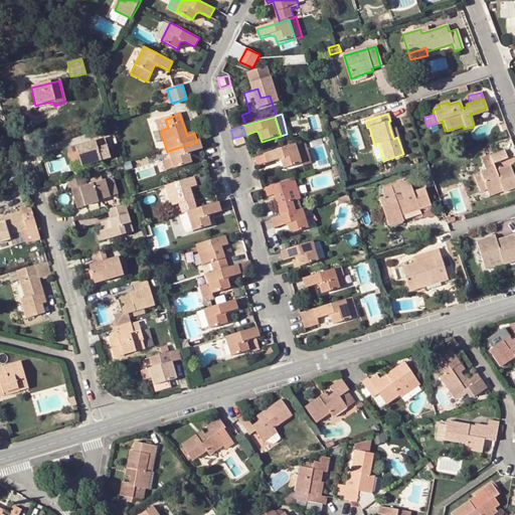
[(76,147),(81,166),(111,157),(108,146),(99,149),(96,141),(76,147)]
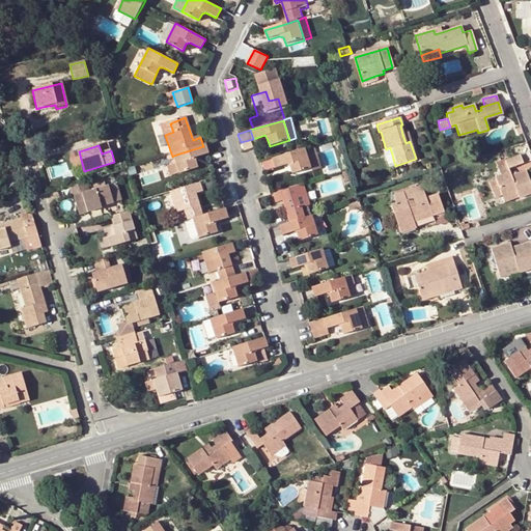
[(203,146),(173,156),(178,174),(197,169),(195,162),(197,159),(208,155),(206,145),(203,146)]
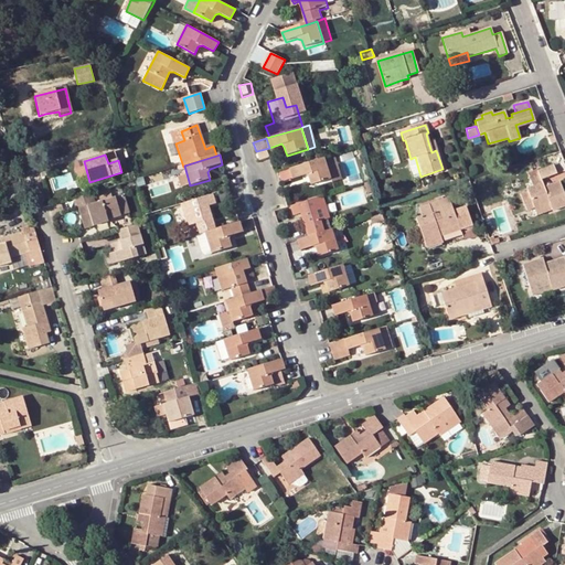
[(336,155),(326,157),(331,179),(332,182),(343,179),(336,155)]
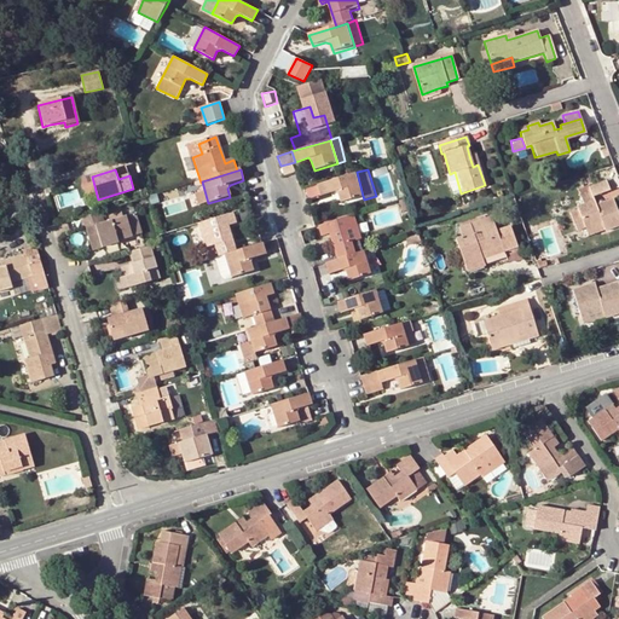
[(363,196),(357,172),(318,184),(320,196),(334,192),(340,194),(342,202),(363,196)]
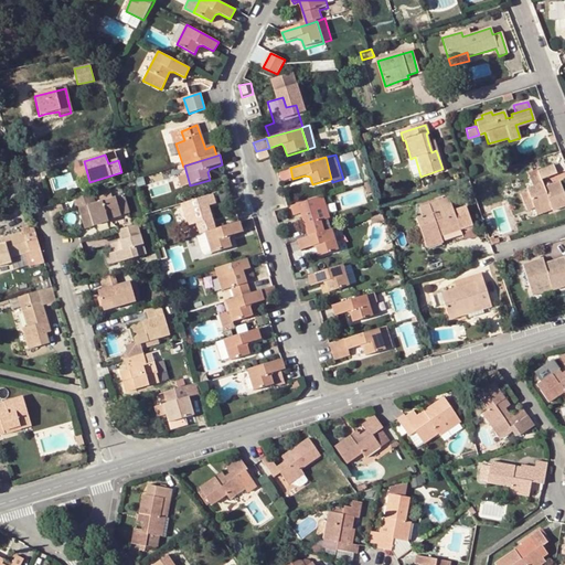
[(183,167),(178,168),(181,177),(177,178),(180,189),(190,185),(184,166),(183,167)]
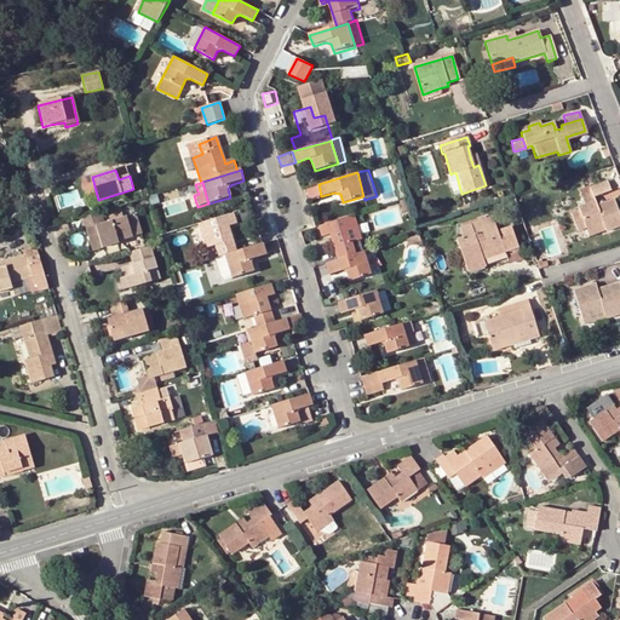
[(578,210),(585,229),(602,224),(604,229),(604,231),(619,225),(619,217),(613,199),(596,206),(592,197),(610,191),(606,182),(578,190),(583,205),(577,207),(578,210)]
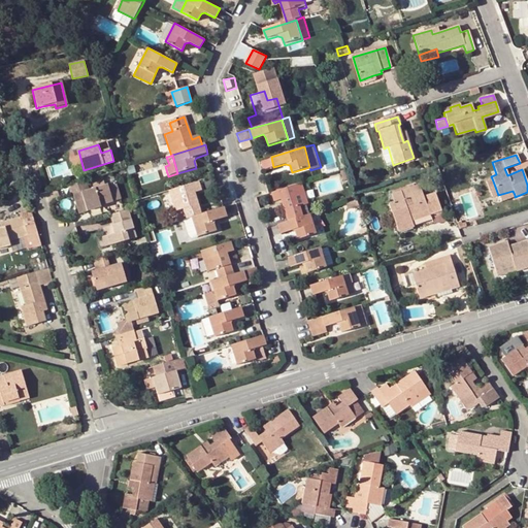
[(348,168),(340,171),(343,182),(347,179),(349,186),(353,185),(348,168)]
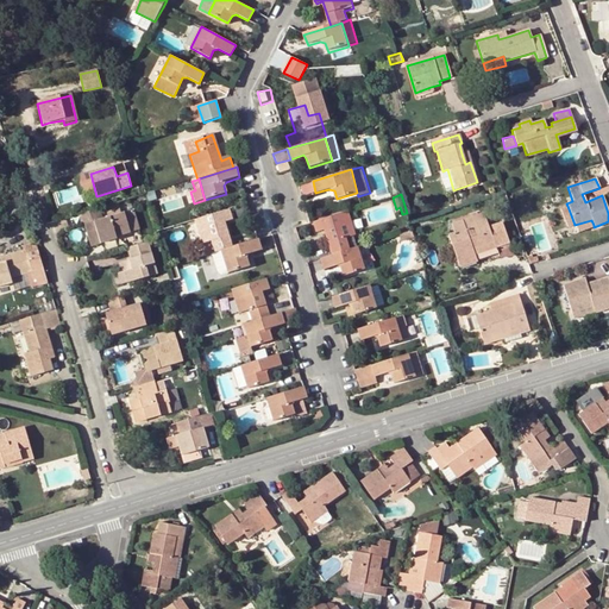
[(575,225),(567,206),(559,209),(569,234),(594,225),(591,220),(575,225)]
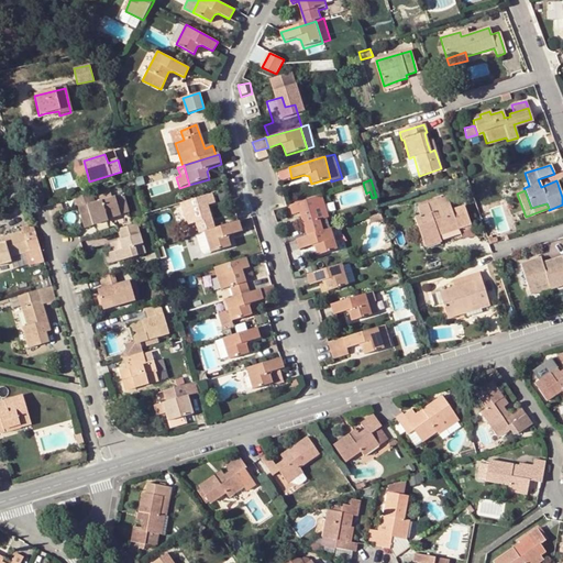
[(91,194),(74,198),(85,230),(108,222),(108,221),(120,217),(120,216),(114,198),(95,205),(91,194)]
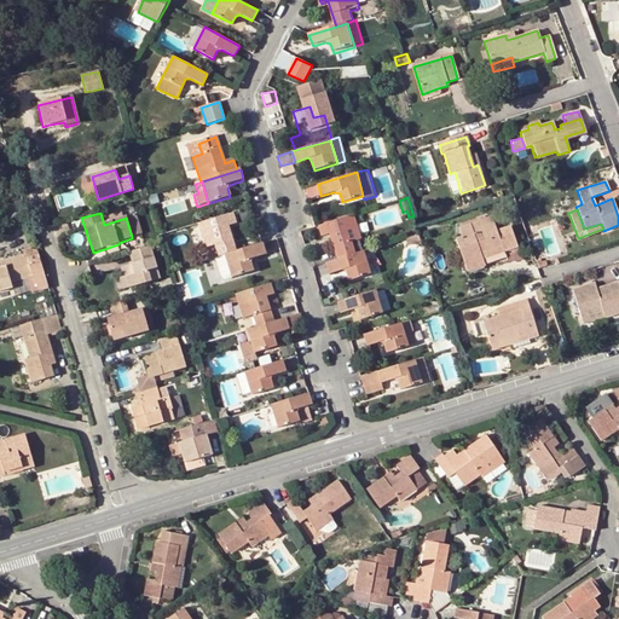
[(232,213),(197,225),(206,249),(217,246),(220,258),(227,255),(236,252),(227,226),(236,224),(232,213)]
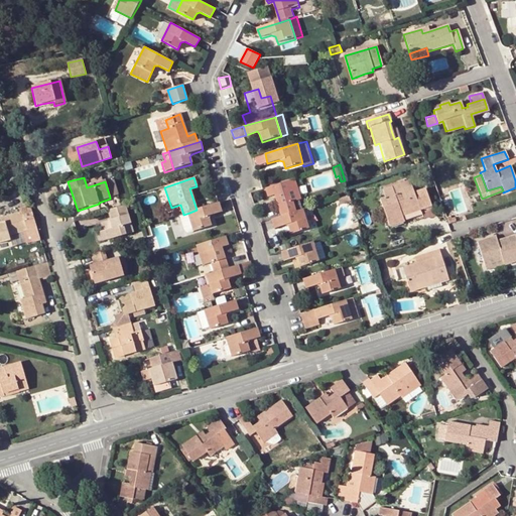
[(300,199),(294,178),(265,187),(268,197),(274,195),(281,216),(295,211),(293,202),(300,199)]
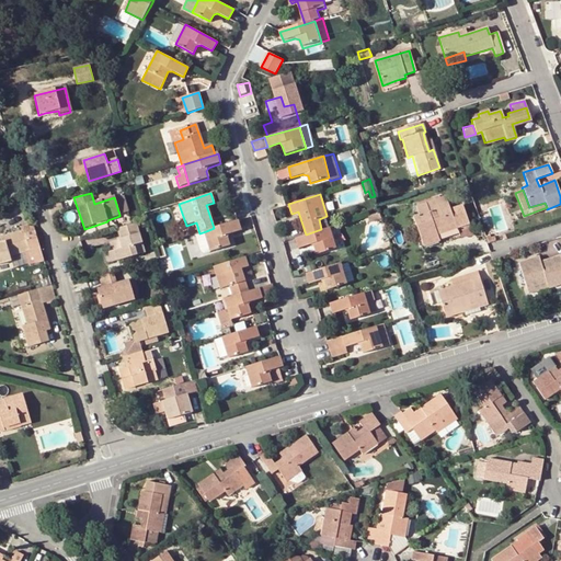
[(123,195),(114,197),(119,215),(128,212),(123,195)]
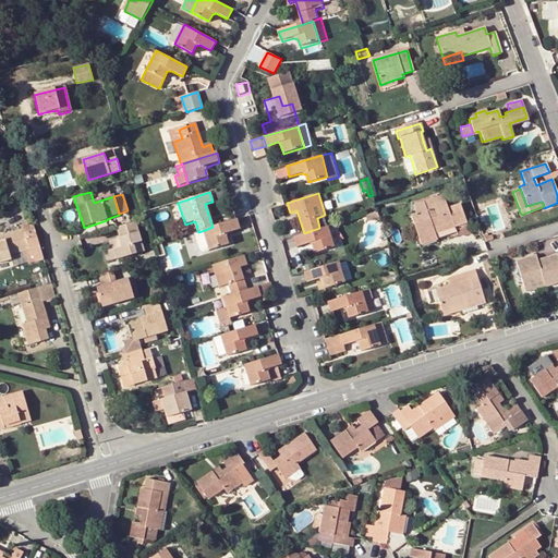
[(423,203),(425,209),(409,216),(420,242),(435,237),(436,240),(456,233),(453,228),(465,223),(459,204),(447,208),(443,196),(423,203)]
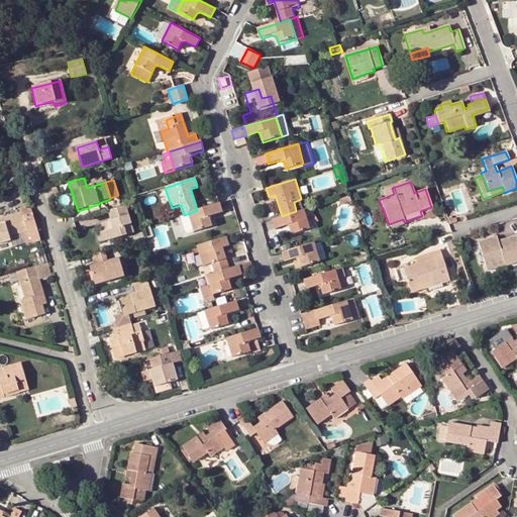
[(340,205),(351,202),(349,196),(338,199),(340,205)]
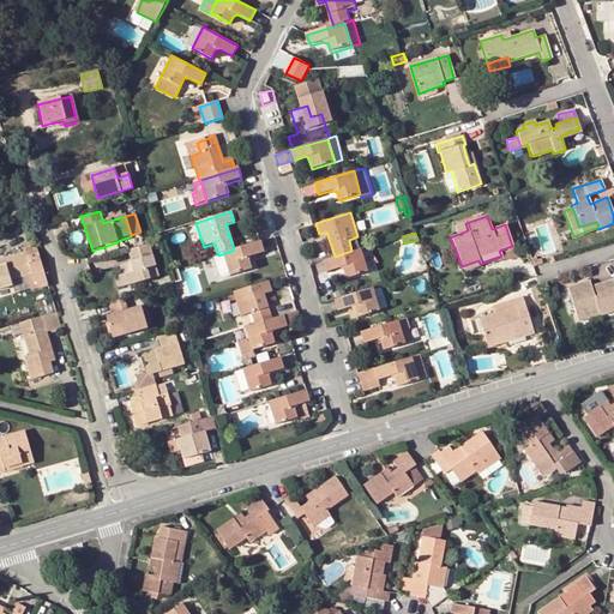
[(146,242),(126,250),(130,260),(119,264),(121,272),(125,284),(156,275),(146,242)]
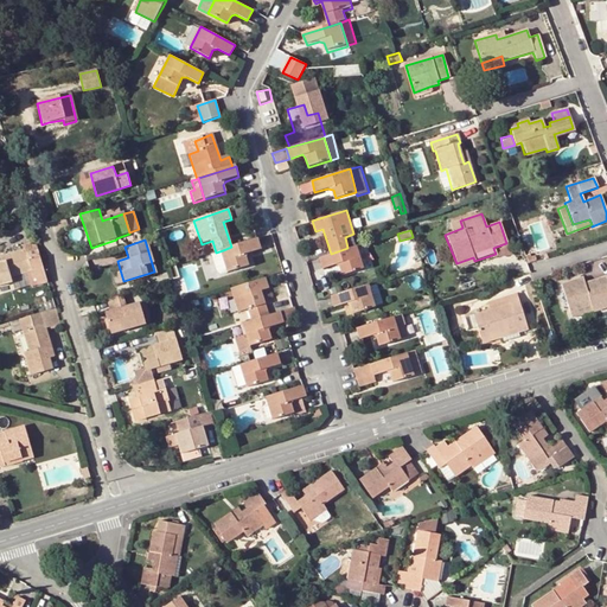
[(216,253),(212,253),(218,272),(222,275),(249,267),(246,257),(248,255),(262,249),(259,240),(231,247),(223,250),(216,253)]
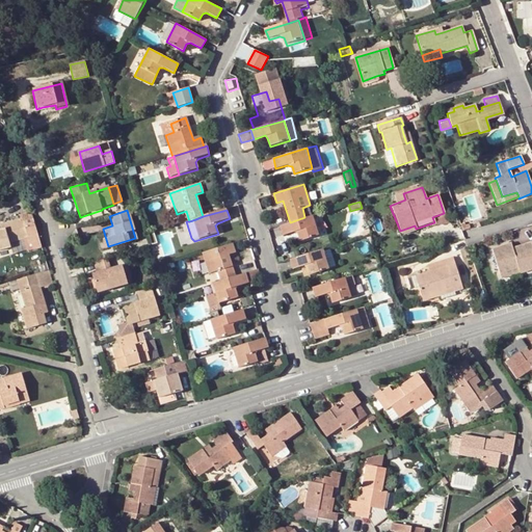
[(20,218),(3,223),(4,229),(0,229),(0,249),(9,247),(8,242),(22,238),(27,237),(29,244),(31,244),(32,249),(41,247),(36,234),(31,215),(30,211),(18,214),(20,218)]
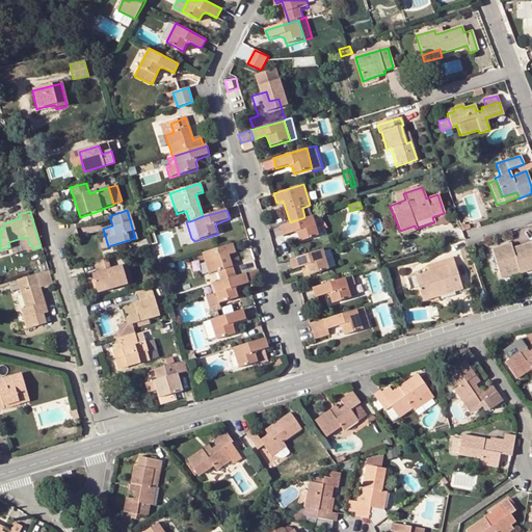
[(316,235),(311,216),(304,217),(290,222),(280,225),(282,235),(292,232),(297,234),(298,240),(316,235)]
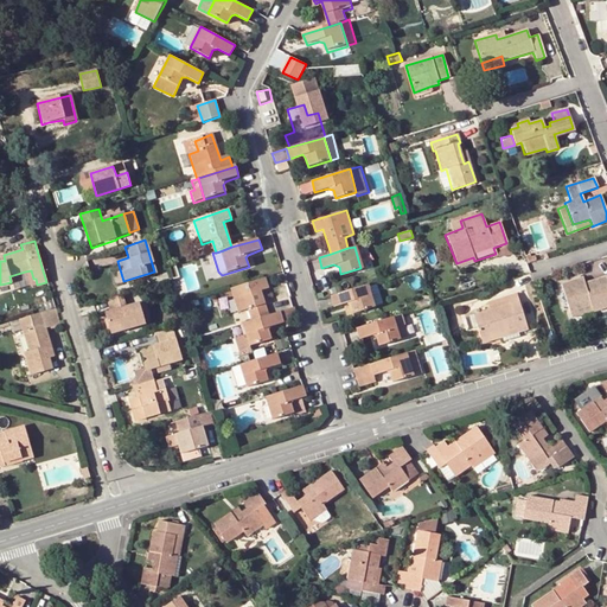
[(457,263),(455,263),(457,268),(474,261),(473,257),(457,263)]
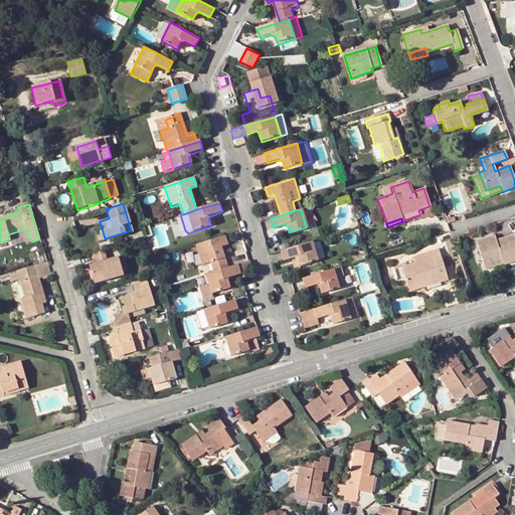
[(105,238),(102,228),(97,230),(100,240),(105,238)]
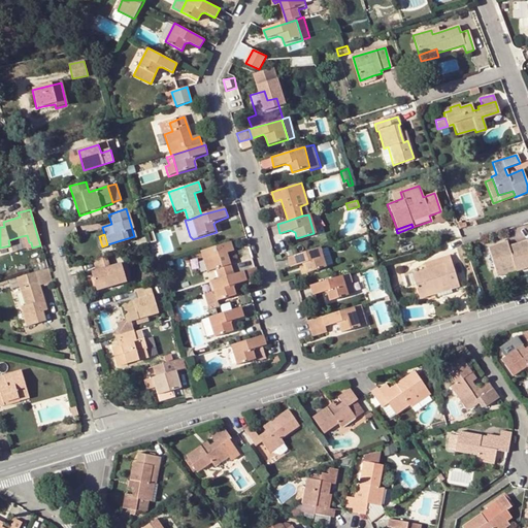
[(27,235),(22,236),(26,250),(32,248),(31,242),(29,242),(27,235)]
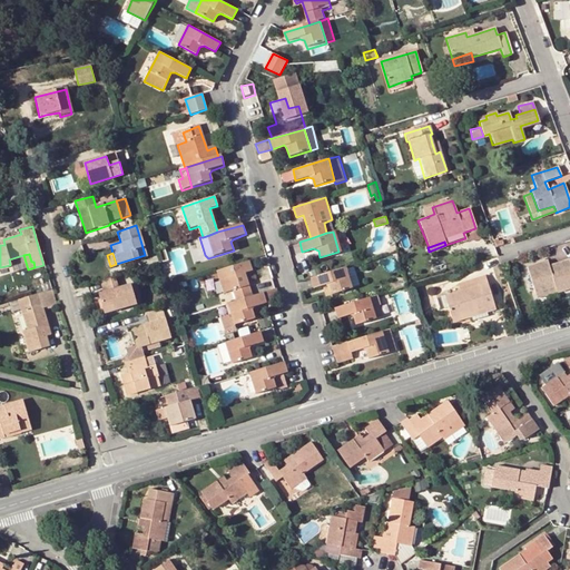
[(251,259),(217,269),(225,292),(234,290),(237,300),(253,295),(246,272),(253,269),(251,259)]
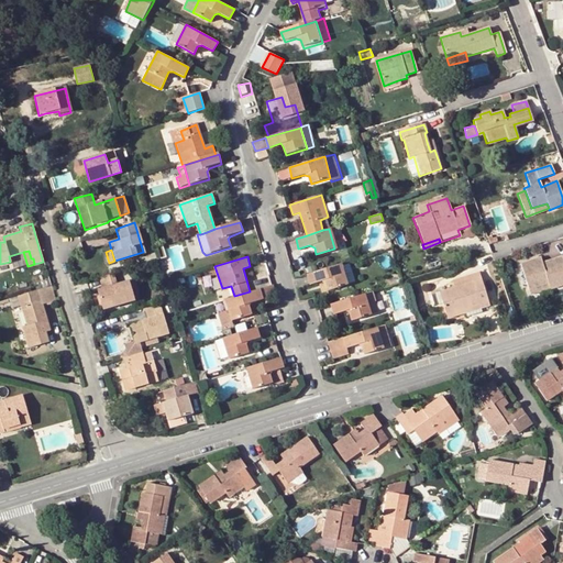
[(562,261),(562,256),(552,260),(553,263),(543,266),(542,263),(540,257),(520,264),(529,290),(548,284),(549,288),(549,289),(562,285),(562,261)]
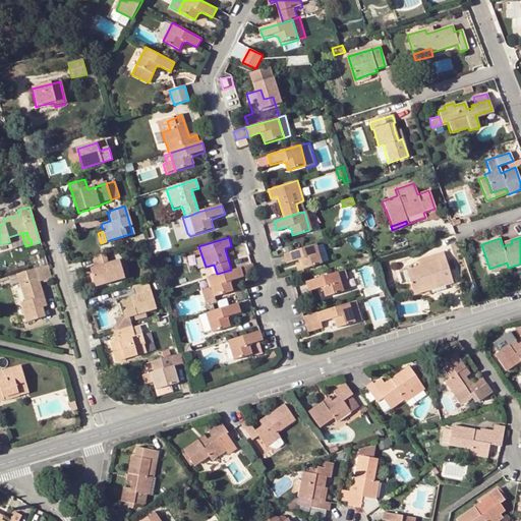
[(314,244),(320,262),(329,259),(323,242),(314,244)]
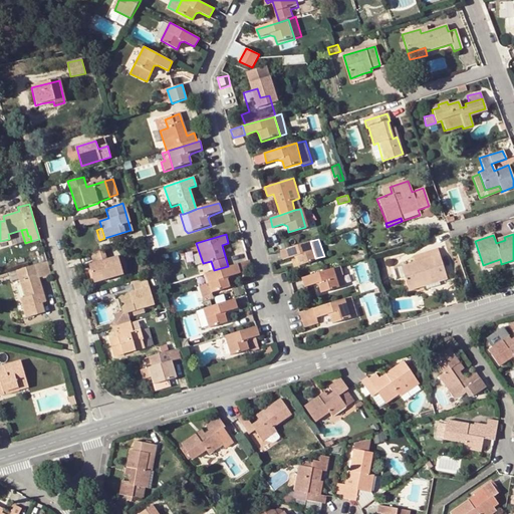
[(310,241),(310,240),(279,250),(283,259),(293,256),(297,258),(299,265),(316,259),(315,258),(310,241)]
